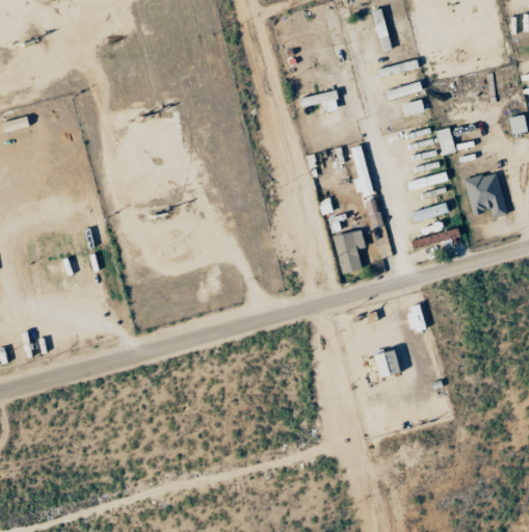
[(372,11),(380,53),(391,51),(382,9),(372,11)]
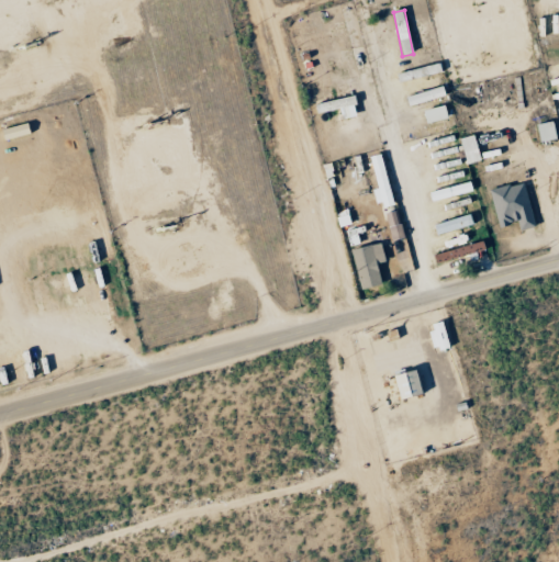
[(406,97),(410,107),(446,97),(443,87),(406,97)]
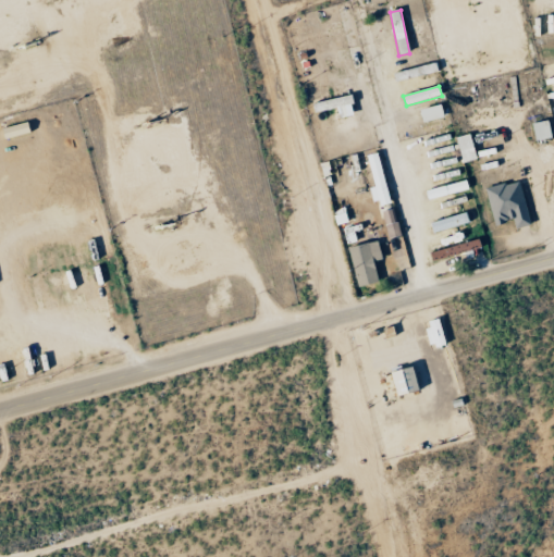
[(314,103),(316,113),(337,108),(340,118),(355,114),(351,96),(314,103)]
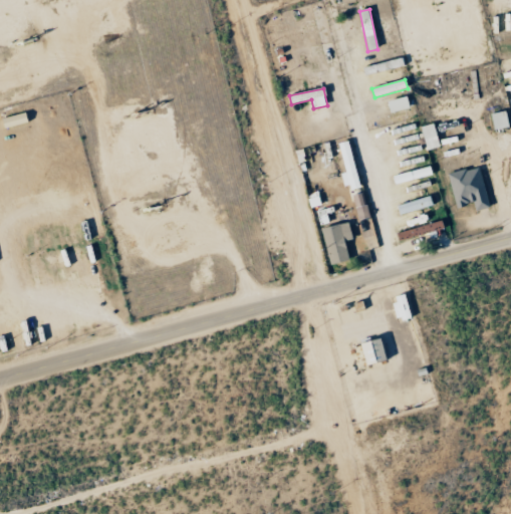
[(391,113),(410,108),(408,97),(389,101),(391,113)]
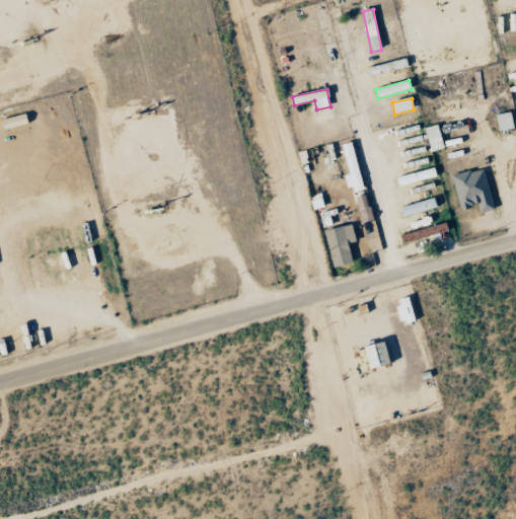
[(496,115),(498,132),(513,129),(510,113),(496,115)]
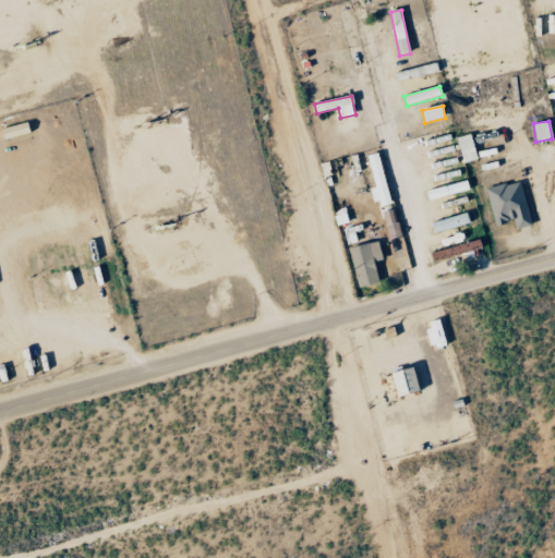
[(31,135),(29,123),(2,126),(3,138),(31,135)]
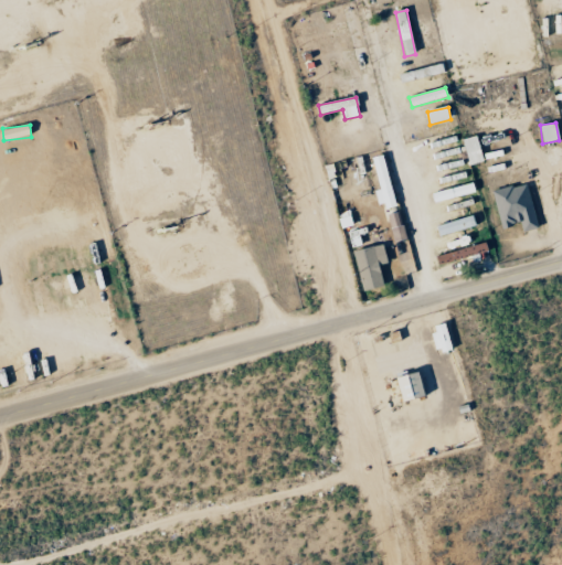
[(472,166),(485,161),(478,136),(465,139),(472,166)]
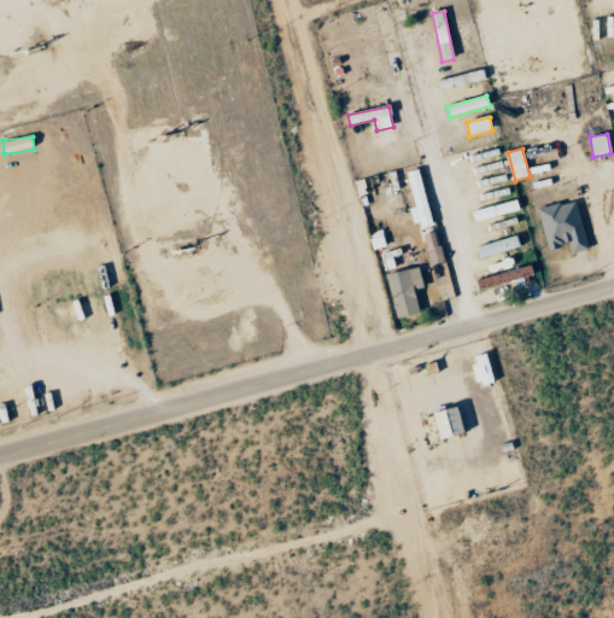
[(473,211),(475,222),(520,210),(518,199),(473,211)]
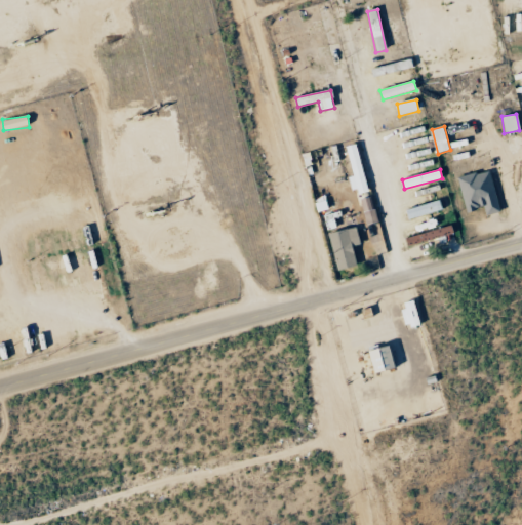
[(500,212),(490,170),(458,178),(468,212),(484,208),(487,215),(500,212)]
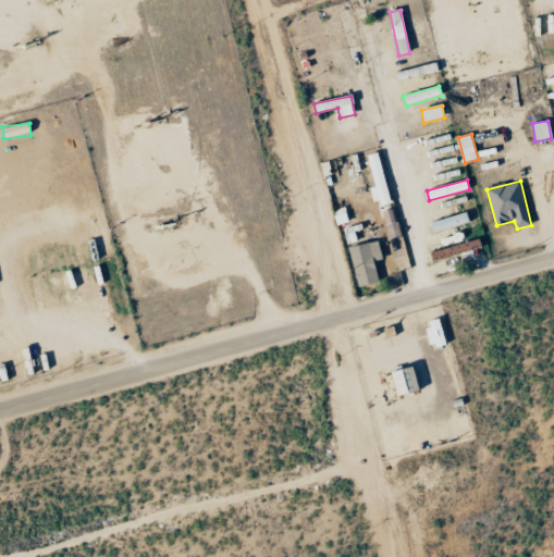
[(472,222),(469,211),(430,224),(433,234),(472,222)]
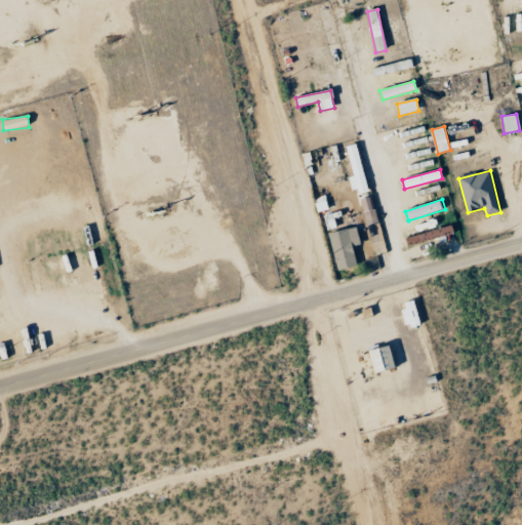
[(377,220),(372,200),(363,203),(368,223),(377,220)]
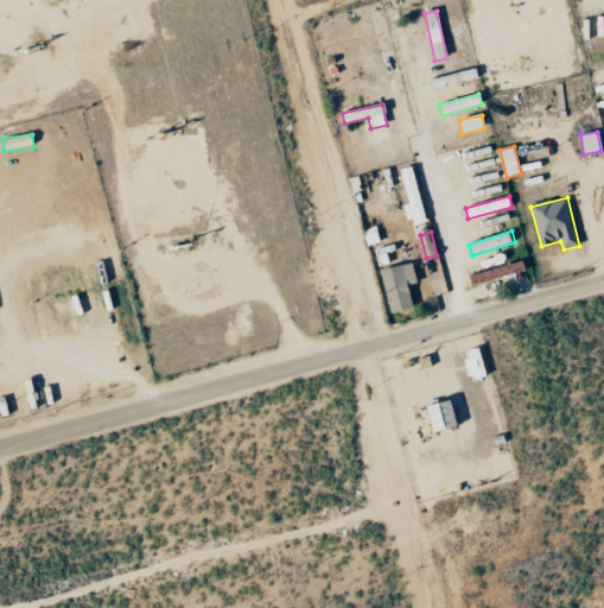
[(381,270),(389,314),(413,309),(409,285),(417,284),(413,264),(381,270)]
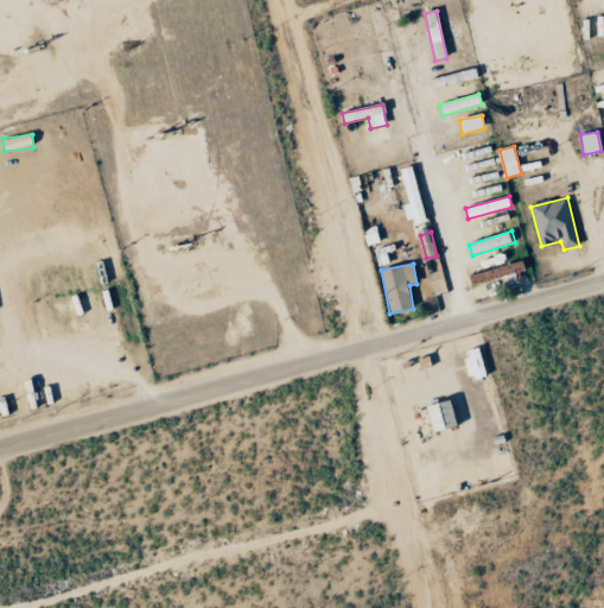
[(470,273),(472,283),(525,272),(522,264),(470,273)]
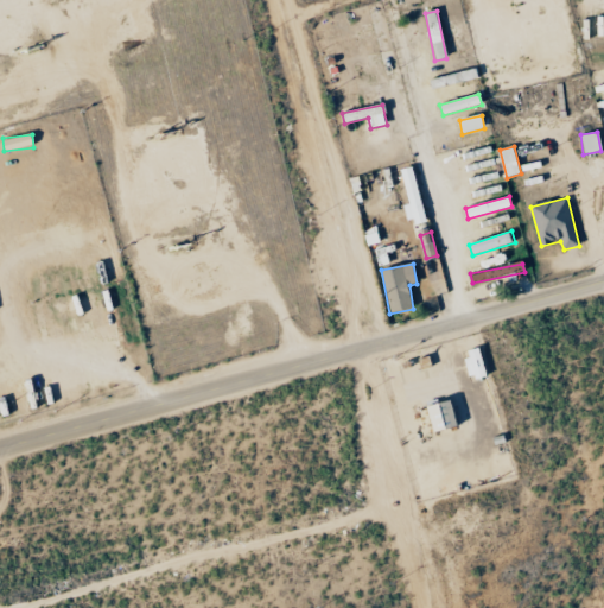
[(487,375),(479,347),(464,352),(470,379),(487,375)]
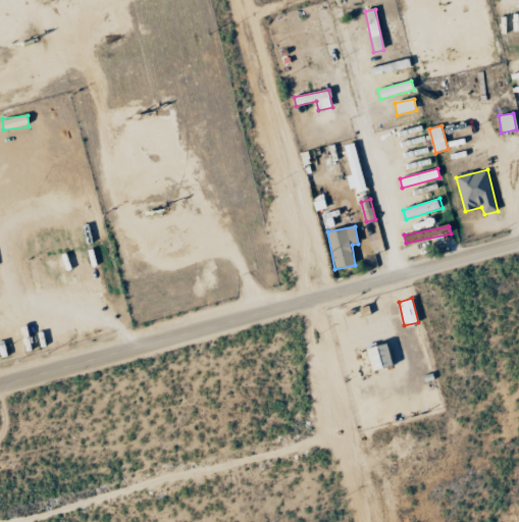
[(392,365),(385,343),(365,349),(371,371),(392,365)]
